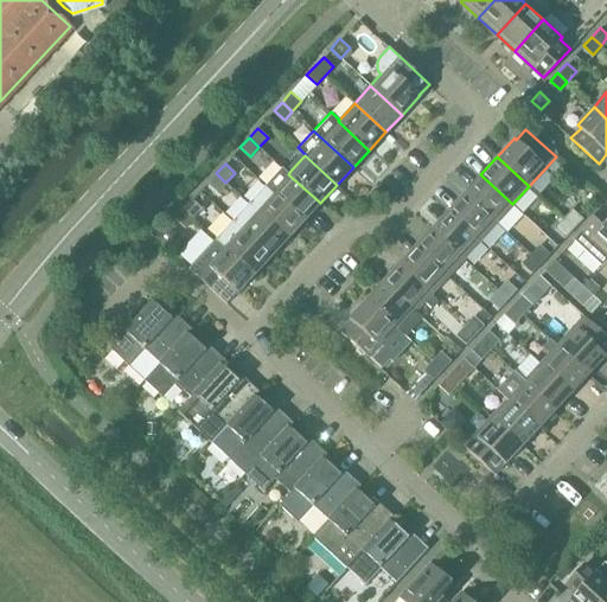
[(263,184),(304,221),(320,203),(288,174),(291,171),(281,164),(263,184)]
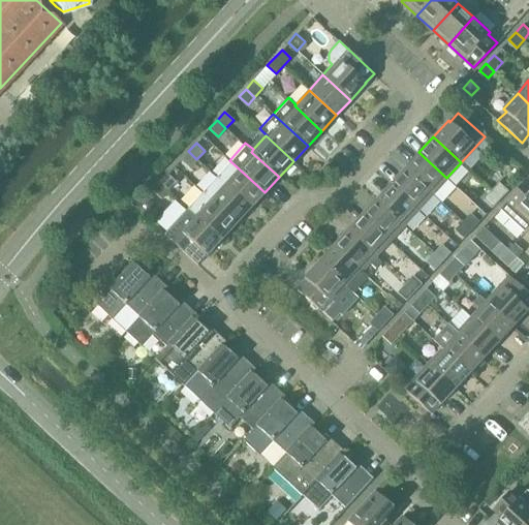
[(196,159),(188,151),(181,159),(189,166),(196,159)]
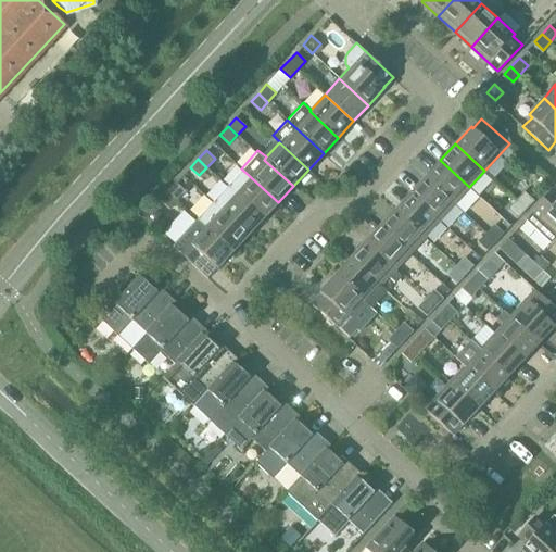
[(469,187),(440,160),(425,176),(454,203),(469,187)]
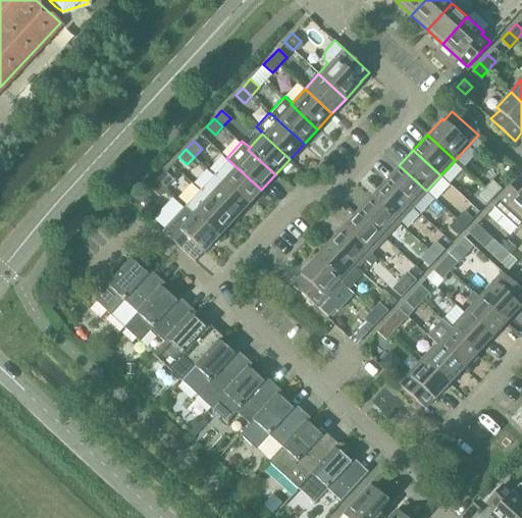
[(212,173),(247,206),(261,190),(226,158),(212,173)]
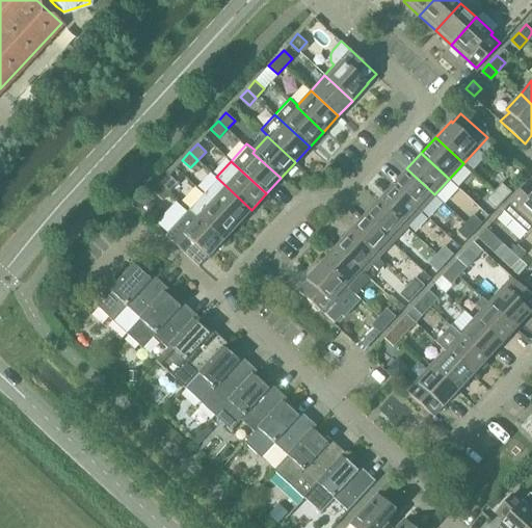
[(393,184),(421,210),(434,194),(406,168),(393,184)]
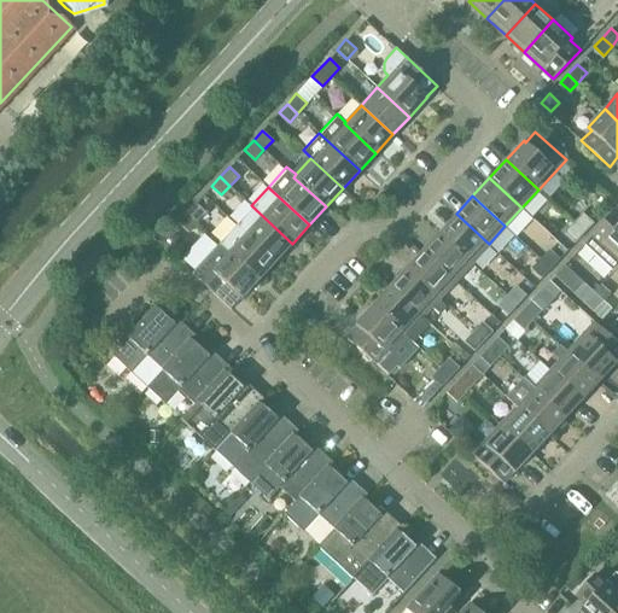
[(186,212),(197,221),(205,211),(196,202),(186,212)]
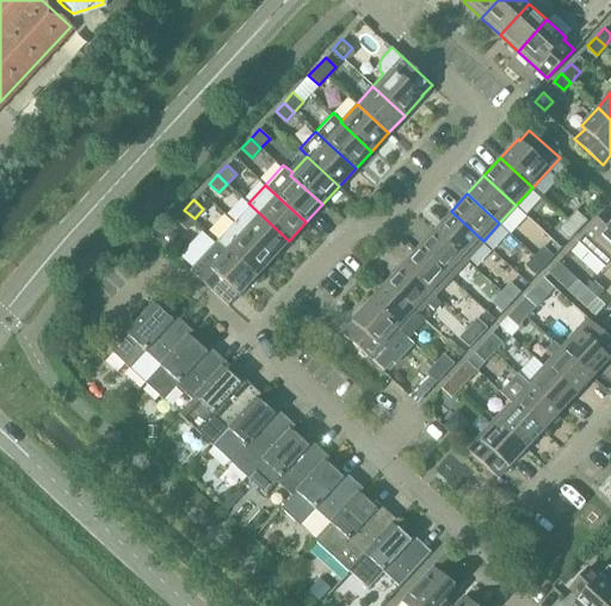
[(232,220),(272,258),(289,241),(248,203),(232,220)]
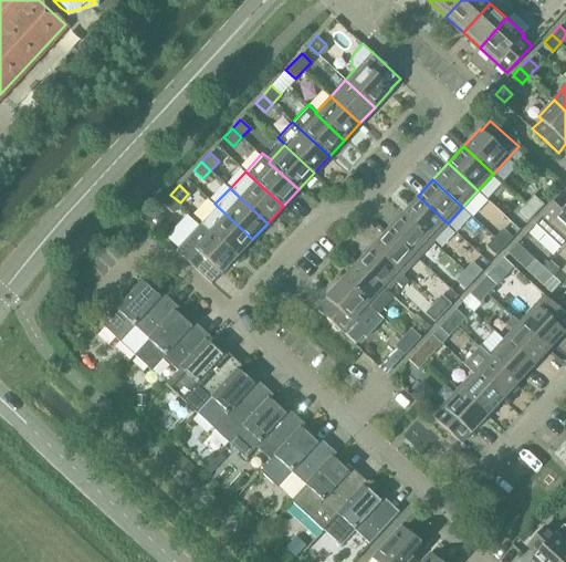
[(562,247),(565,241),(565,188),(534,222),(562,247)]
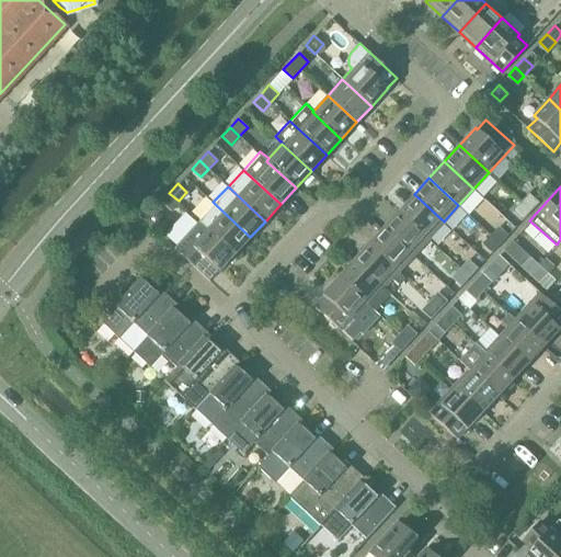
[(483,191),(476,200),(499,220),(506,212),(483,191)]
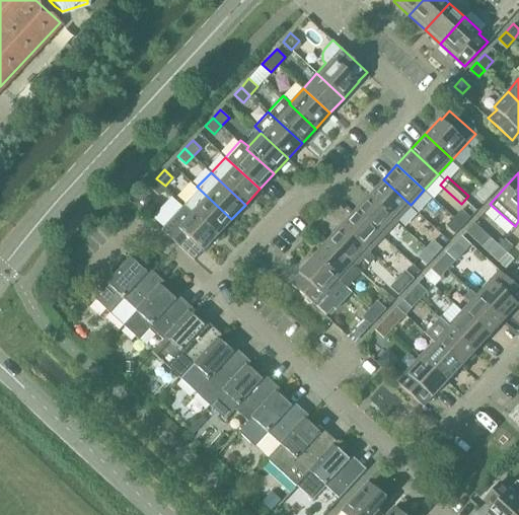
[(165,186),(156,178),(149,187),(157,194),(165,186)]
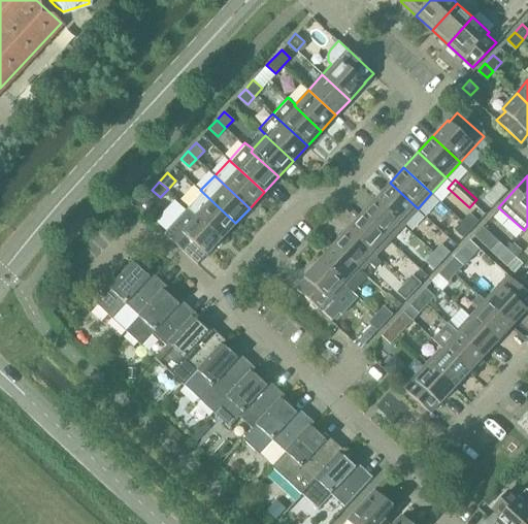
[(491,190),(499,198),(507,190),(499,182),(491,190)]
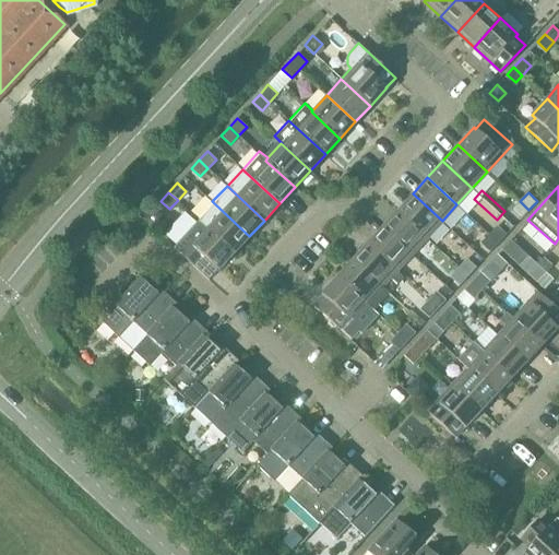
[(427,237),(441,221),(442,221),(413,193),(397,210),(427,237)]
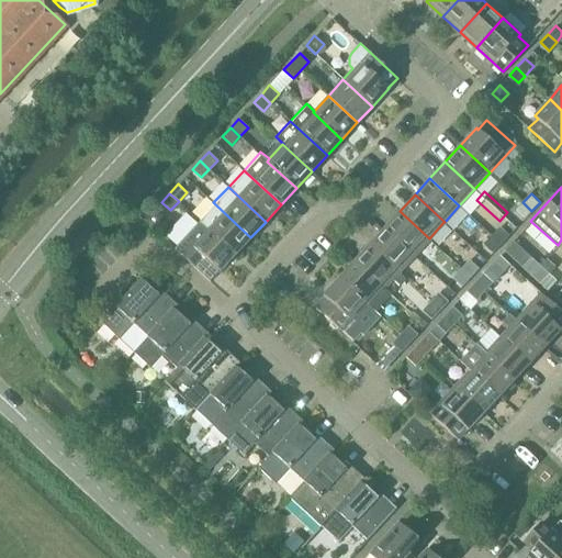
[(206,226),(236,254),(250,237),(213,202),(199,219),(206,226)]
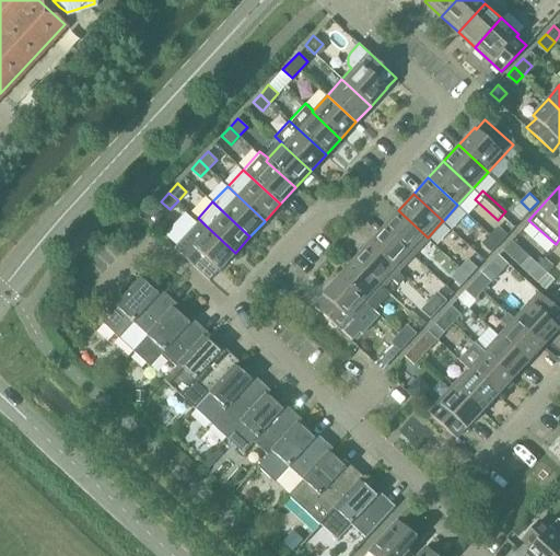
[(529,210),(521,201),(513,210),(522,219),(529,210)]
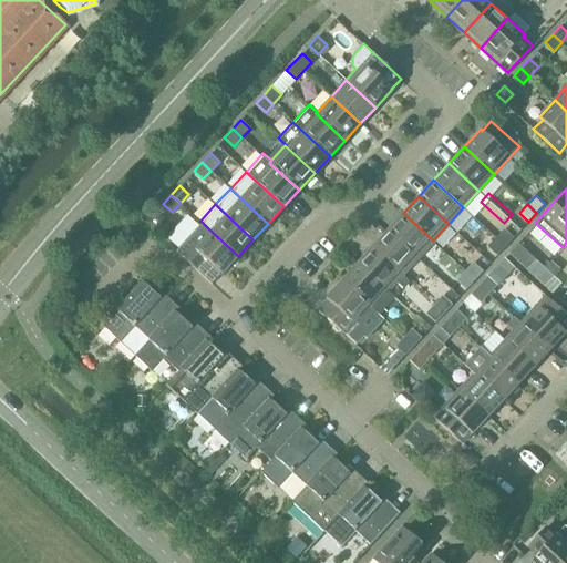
[(433,241),(403,213),(388,229),(418,257),(433,241)]
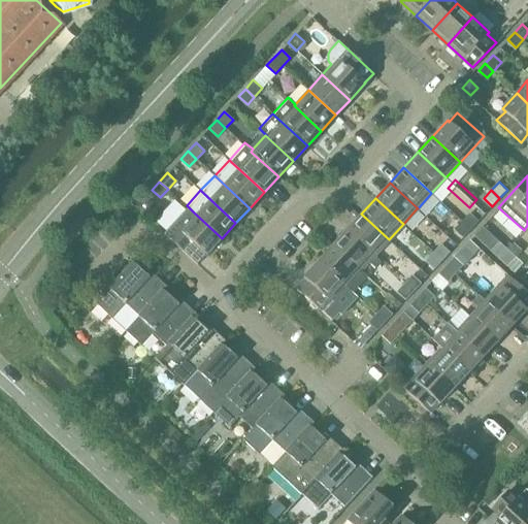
[(479,220),(470,211),(462,221),(470,229),(479,220)]
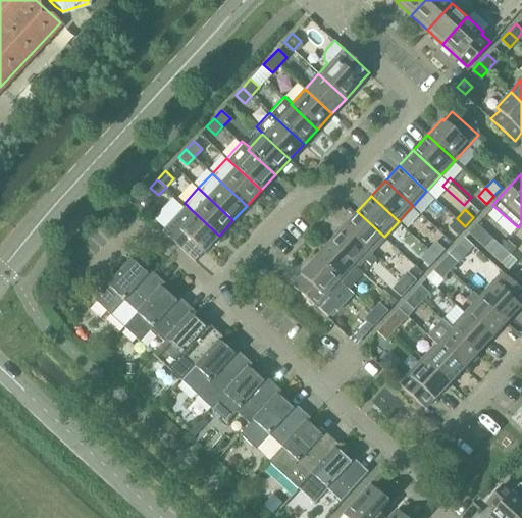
[(168,236),(195,260),(204,250),(205,251),(219,236),(192,210),(168,236)]
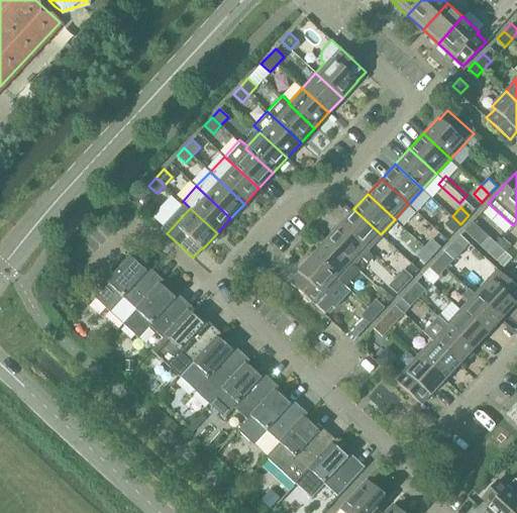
[(381,234),(353,209),(339,224),(367,249),(368,248),(381,234)]
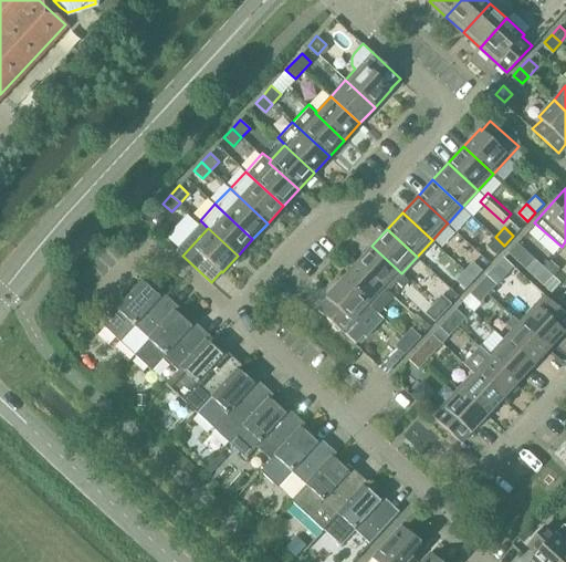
[(488,246),(496,253),(504,246),(495,237),(488,246)]
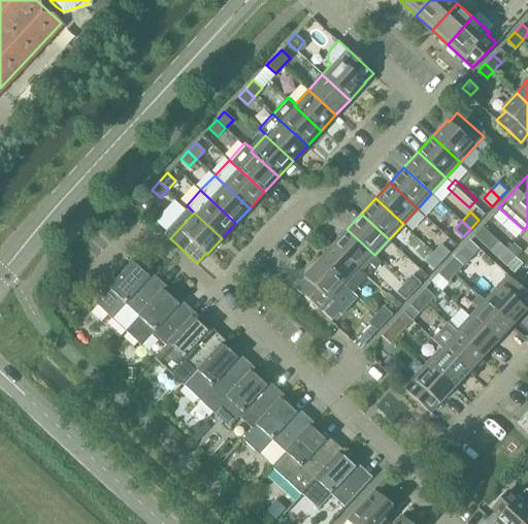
[(381,260),(375,254),(374,255),(347,229),(332,246),(360,270),(361,269),(369,261),(375,266),(381,260)]
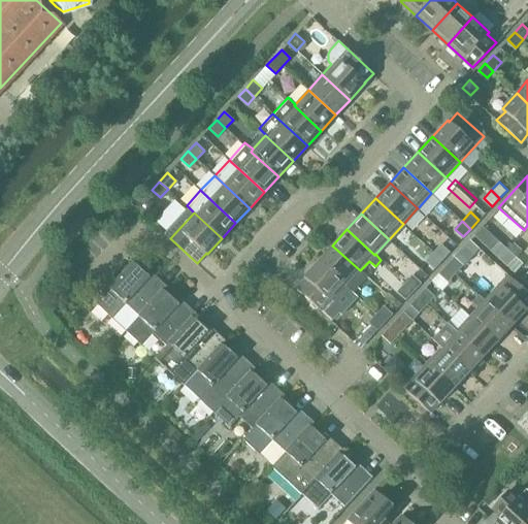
[(498,240),(491,250),(499,258),(507,249),(498,240)]
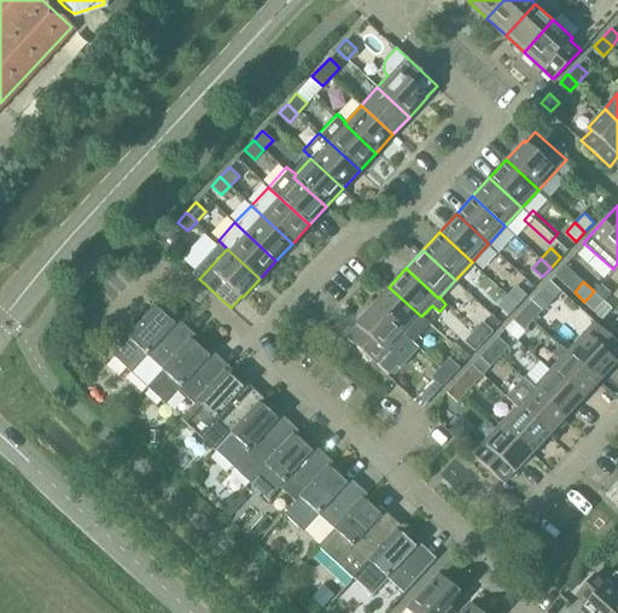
[(528,293),(518,284),(507,295),(518,303),(528,293)]
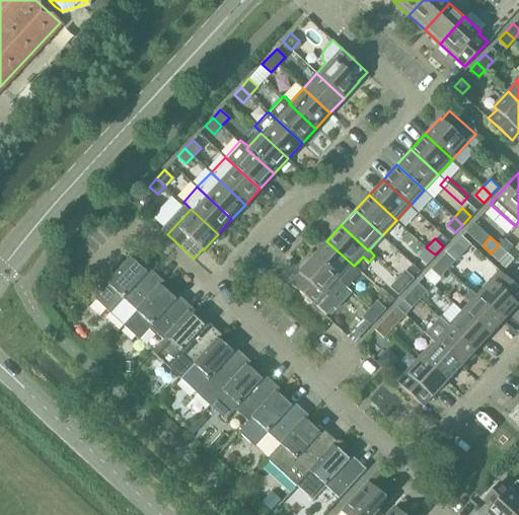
[(313,256),(344,285),(345,284),(347,286),(361,270),(355,265),(354,266),(326,241),(313,256)]
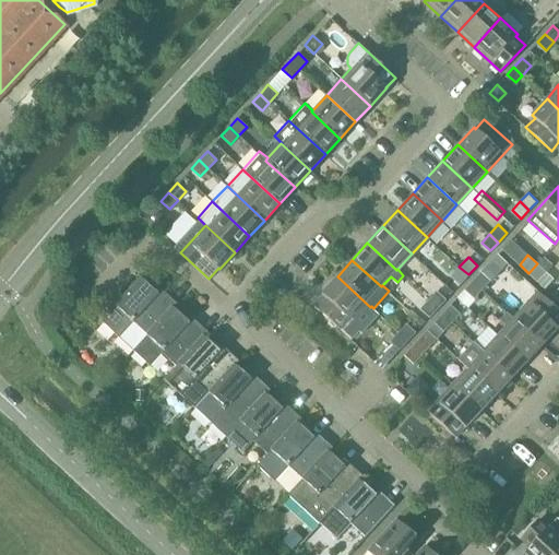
[(536,280),(545,270),(537,263),(528,273),(536,280)]
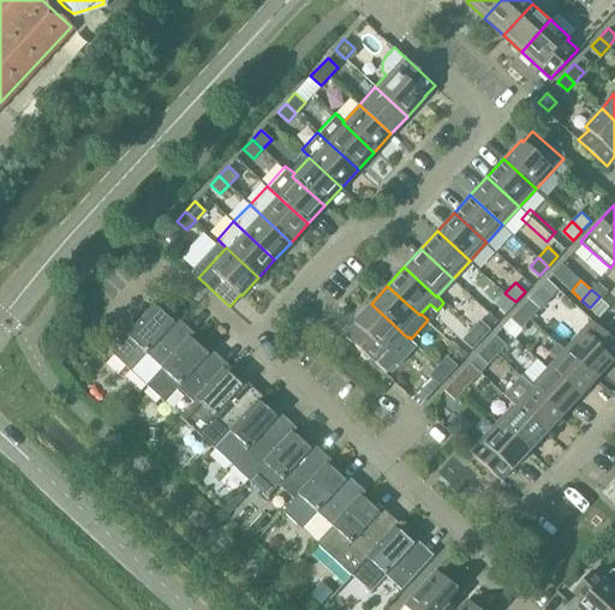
[(496,301),(507,311),(515,301),(505,293),(496,301)]
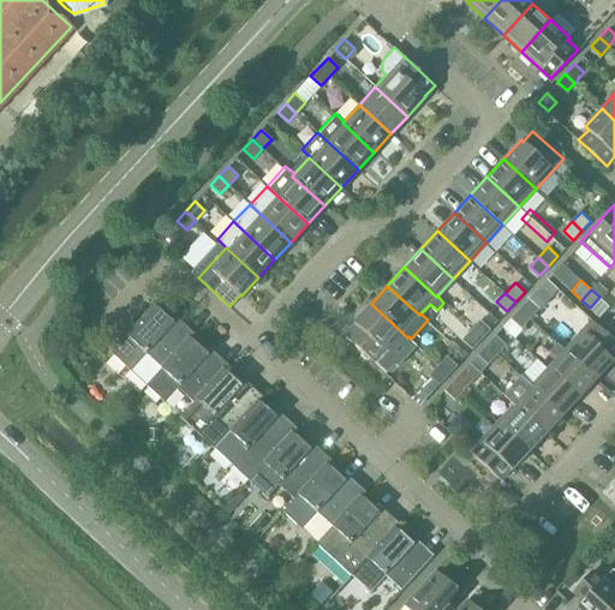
[(539,305),(530,297),(519,309),(529,317),(539,305)]
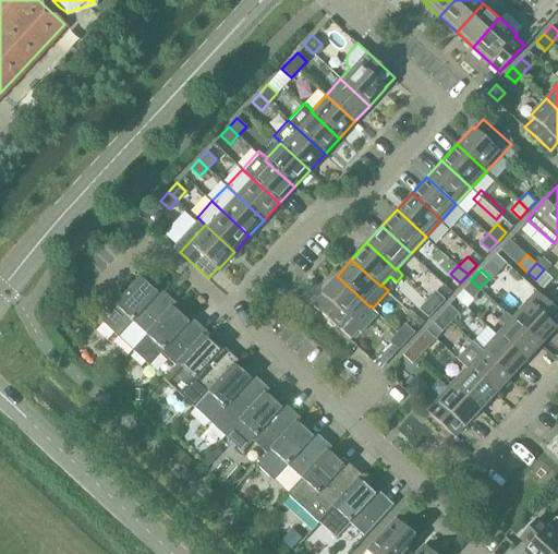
[(153,328),(173,305),(177,302),(167,292),(164,296),(142,276),(102,318),(134,348),(153,328)]
